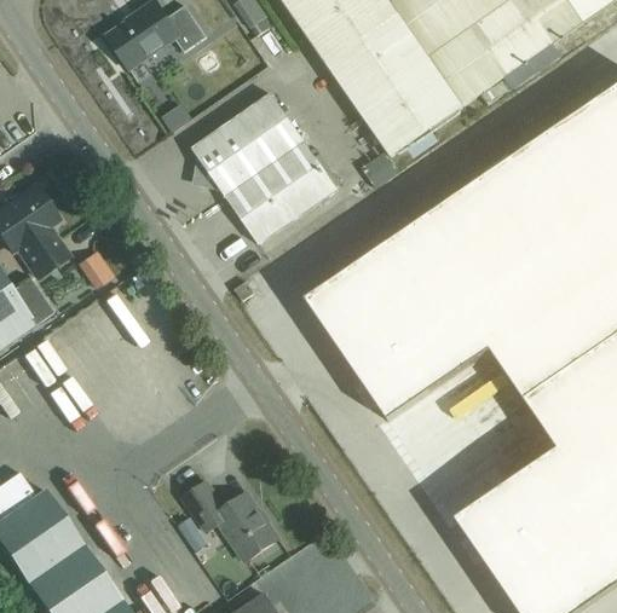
[(165,15),(155,0),(148,0),(133,11),(134,12),(104,33),(127,67),(173,35),(182,50),(205,34),(183,3),(165,15)]
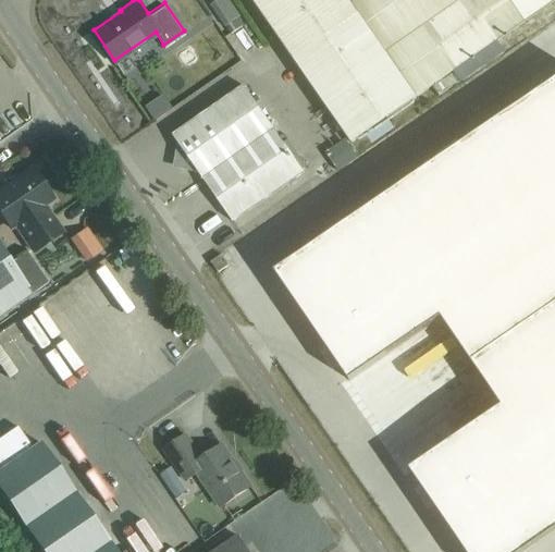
[(237,12),(229,0),(209,0),(208,1),(222,22),(223,21),(230,29),(242,22),(236,13),(237,12)]
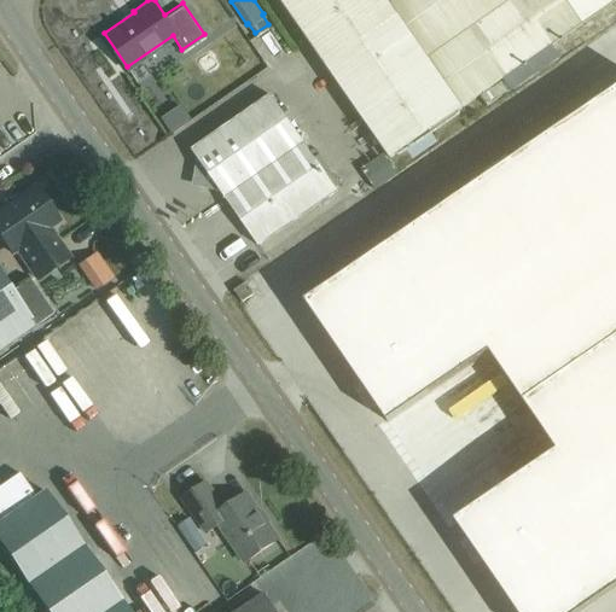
[(280,0),(388,153),(460,104),(459,103),(606,0),(280,0)]
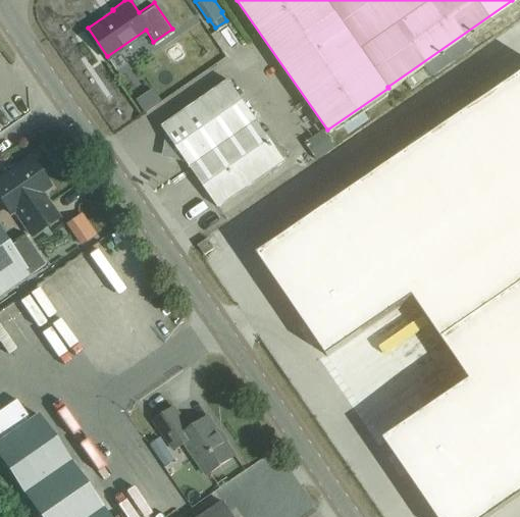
[(519,32),(511,38),(519,52),(519,32)]
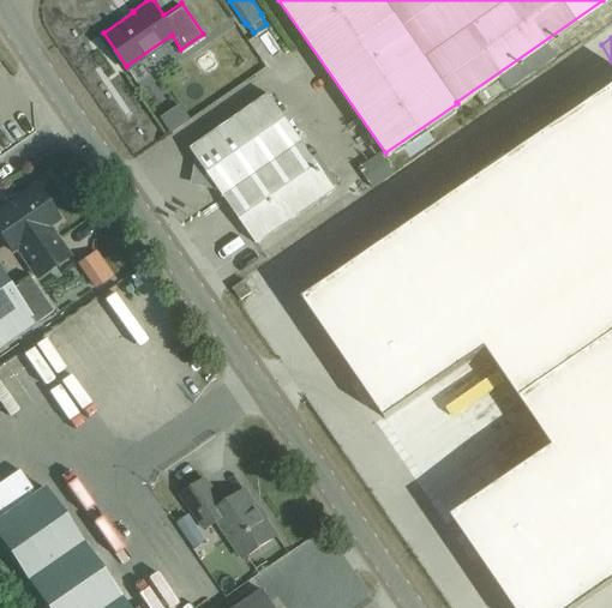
[(545,41),(497,74),(505,86),(553,53),(545,41)]
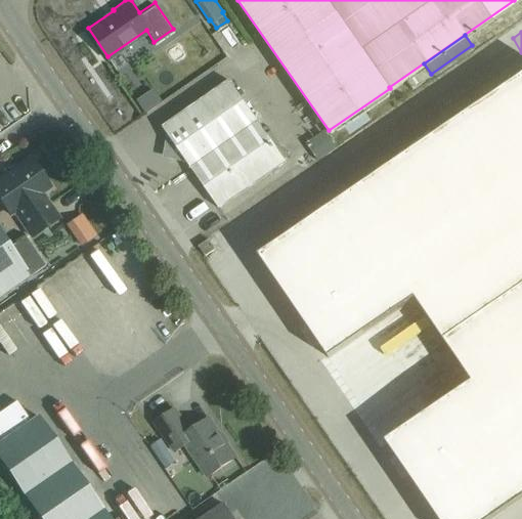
[(442,337),(521,282),(521,70),(257,252),(328,354),(414,295),(442,337)]
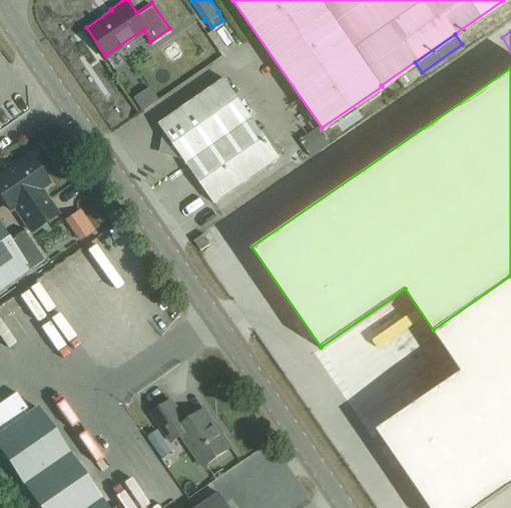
[(209,202),(276,156),(220,77),(154,122),(209,202)]
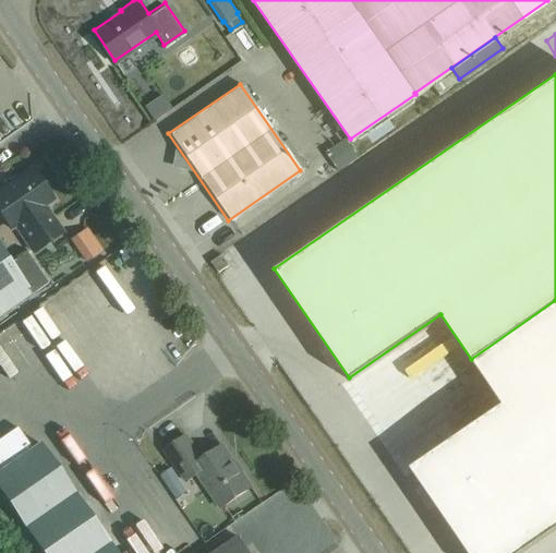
[(162,91),(144,104),(152,115),(170,103),(162,91)]
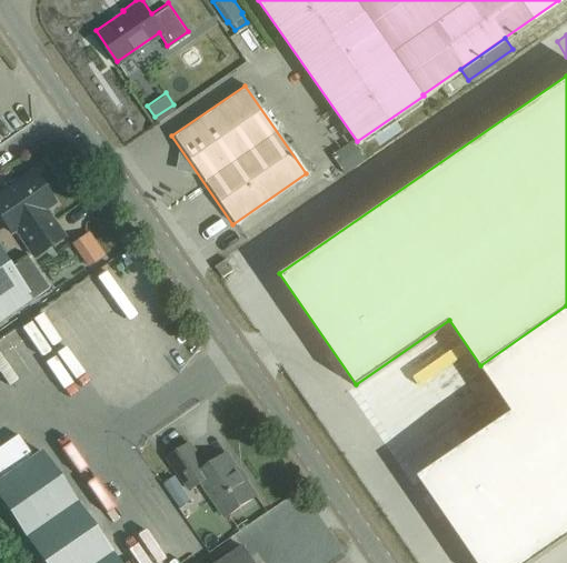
[(61,232),(42,205),(51,199),(30,168),(0,189),(0,217),(8,229),(13,225),(32,252),(61,232)]
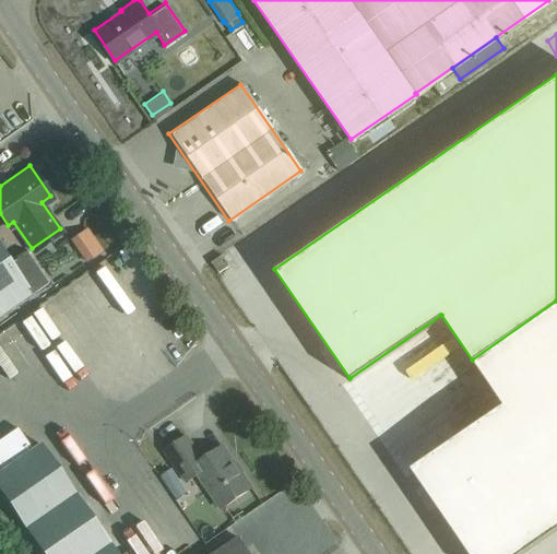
[(257,244),(238,249),(243,264),(261,259),(257,244)]
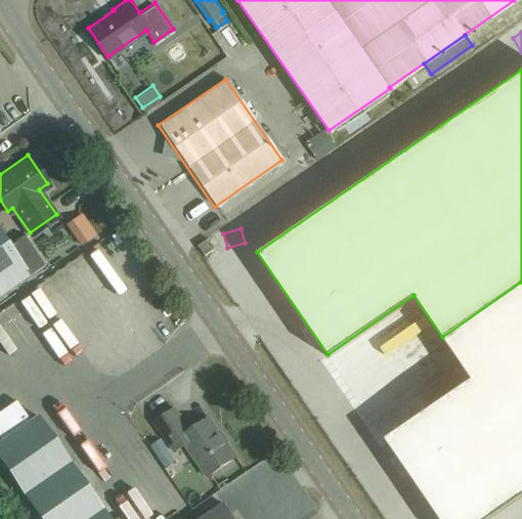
[(4,246),(0,239),(0,291),(27,271),(28,272),(40,264),(19,234),(4,246)]
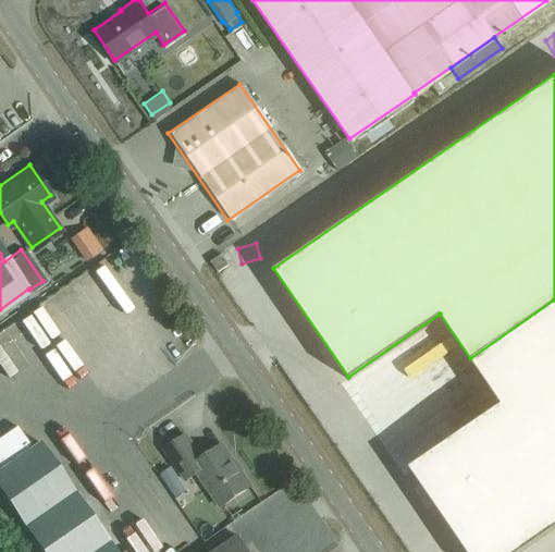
[(217,268),(226,260),(220,250),(209,258),(217,268)]
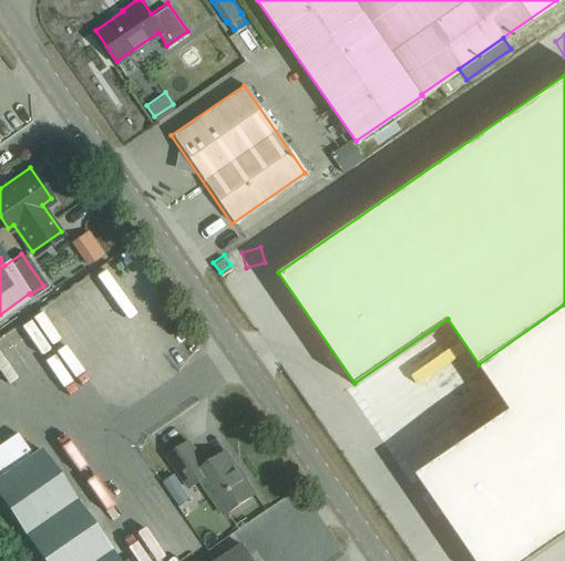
[(475,560),(524,560),(564,533),(564,304),(479,364),(509,408),(415,473),(475,560)]
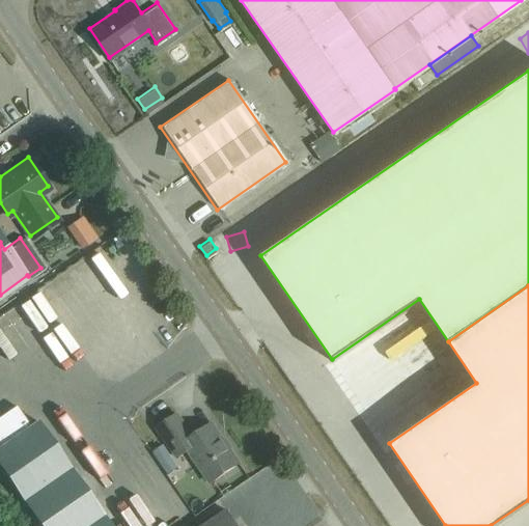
[(191,433),(175,410),(155,424),(175,454),(186,447),(209,479),(238,460),(210,420),(191,433)]
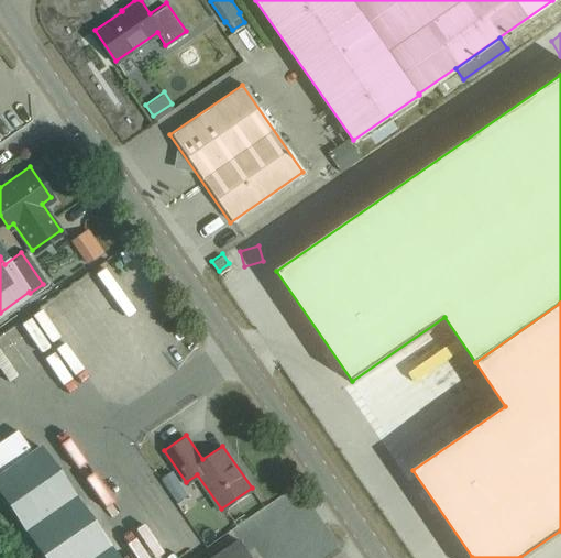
[(25,451),(19,440),(0,452),(0,494),(43,557),(117,557),(39,444),(25,451)]
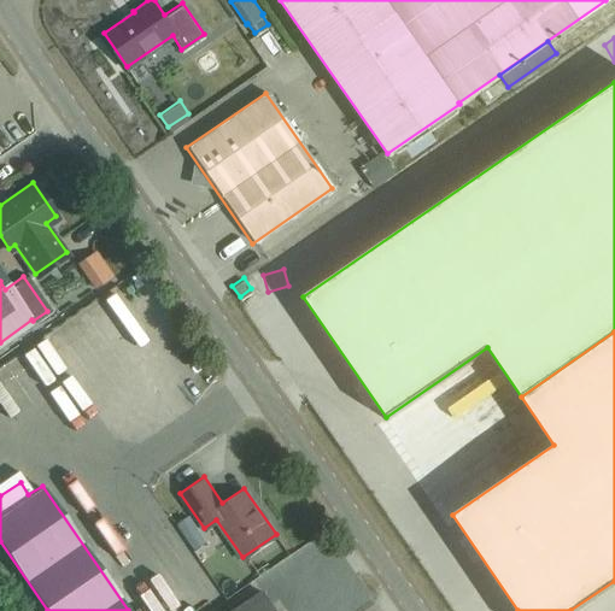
[(276,610),(261,588),(227,610),(276,610)]
